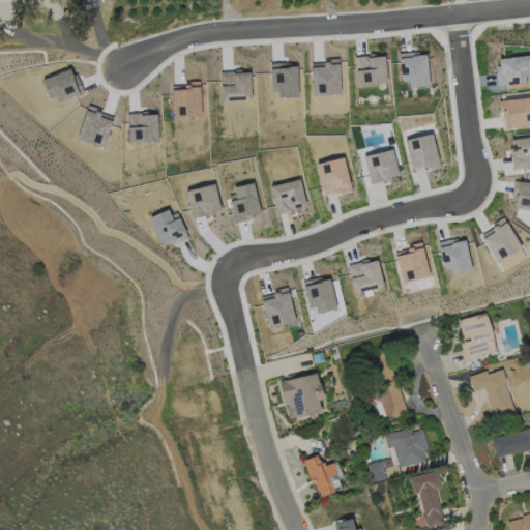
[(99,0),(101,5),(86,10),(82,0),(99,0)]
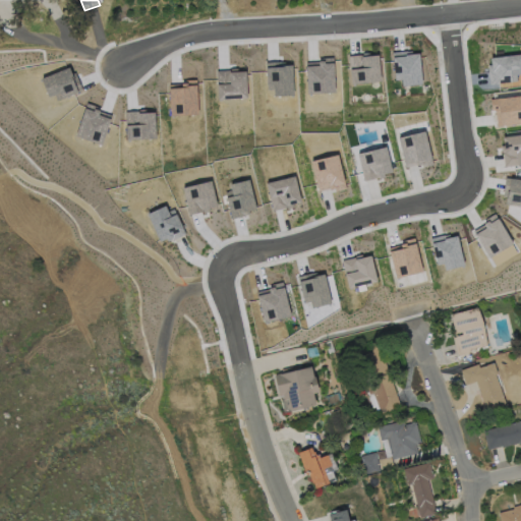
[(392,52),(393,83),(420,82),(419,51),(392,52)]
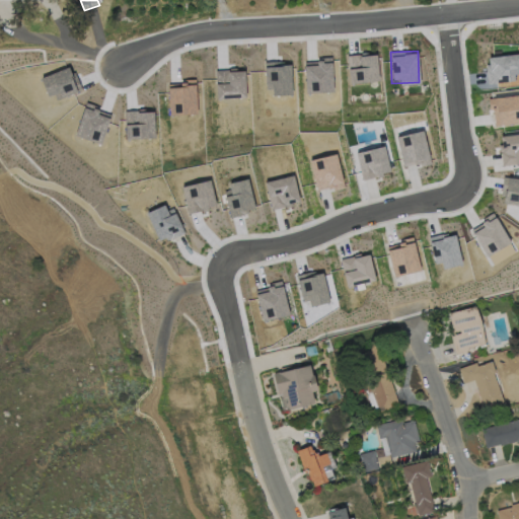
[(347,55),(348,82),(377,81),(376,54),(347,55)]
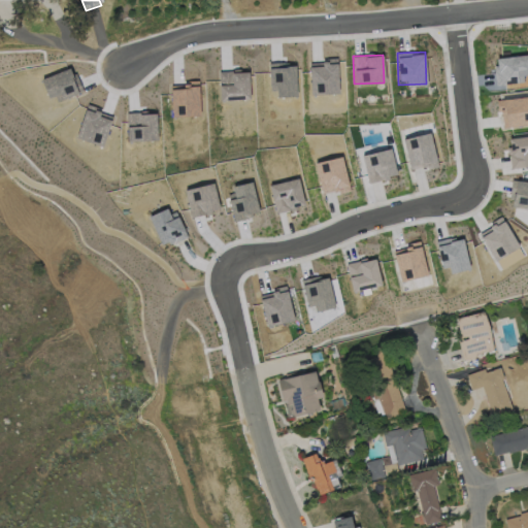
[(527,80),(527,79),(527,55),(496,56),(497,83),(527,80)]
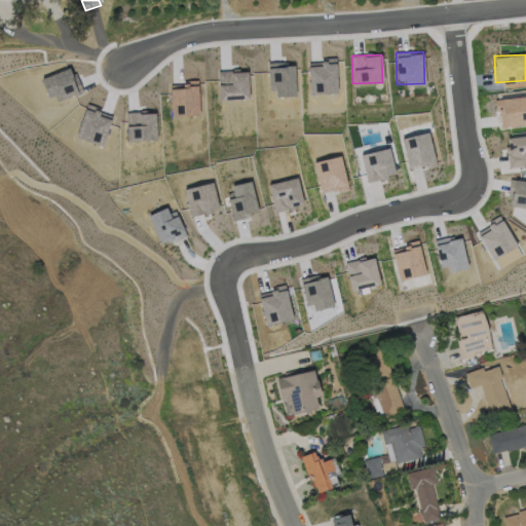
[(502,124),(525,121),(525,96),(500,99),(502,124)]
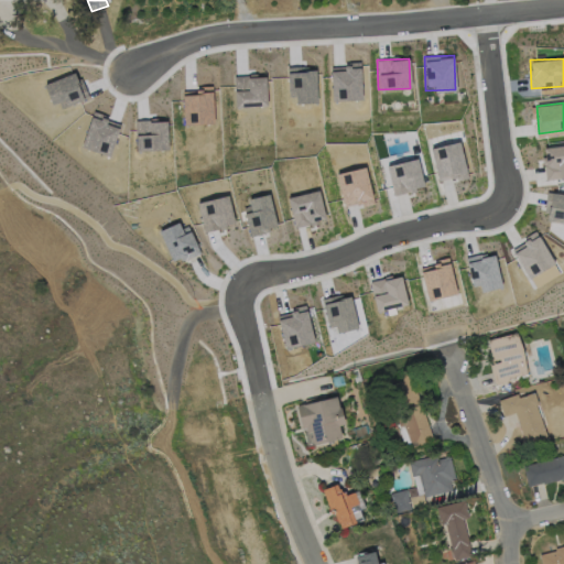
[(563,175),(563,144),(543,147),(543,164),(557,163),(557,176),(563,175)]
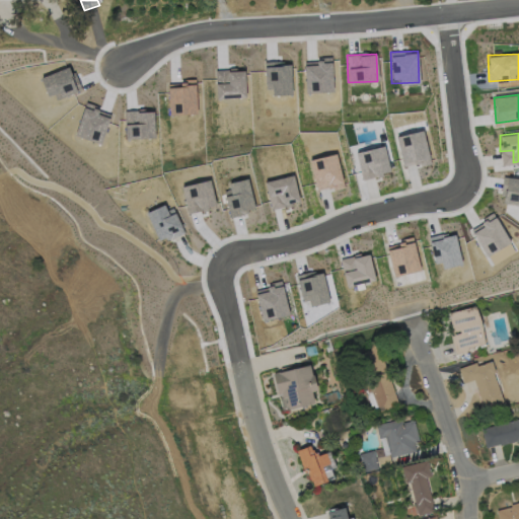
[(518,204),(518,190),(513,190),(512,194),(504,194),(503,203),(518,204)]
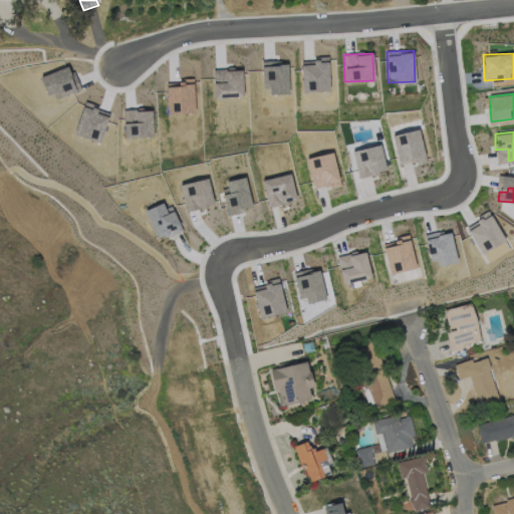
[(481,251),(501,242),(492,221),(477,228),(477,227),(471,230),(481,251)]
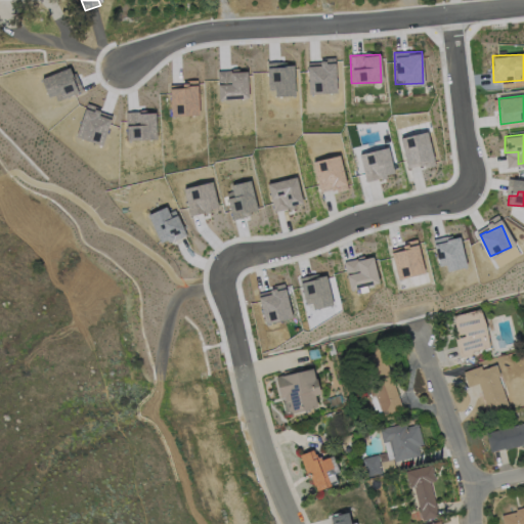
[(473,355),(461,358),(455,340),(460,339),(453,316),(480,310),(489,347),(472,352),(473,355)]
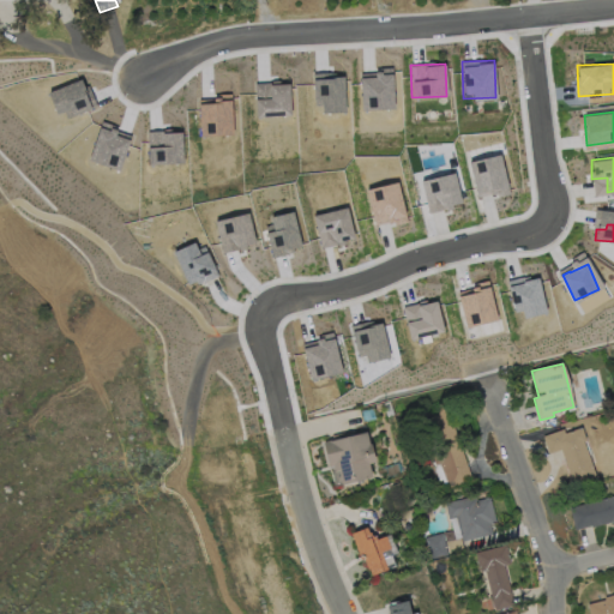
[(395,415),(387,417),(384,408),(386,407),(385,403),(390,401),(395,415)]
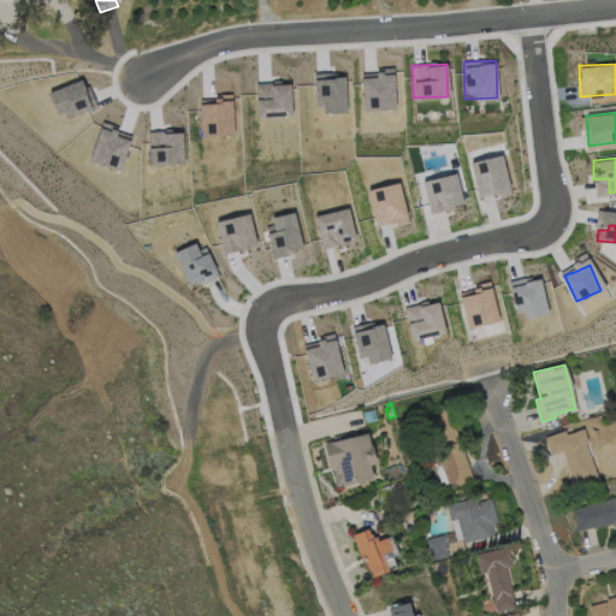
[(456,428),(474,481),(451,490),(442,465),(437,466),(421,424),(440,416),(443,409),(460,414),(456,428)]
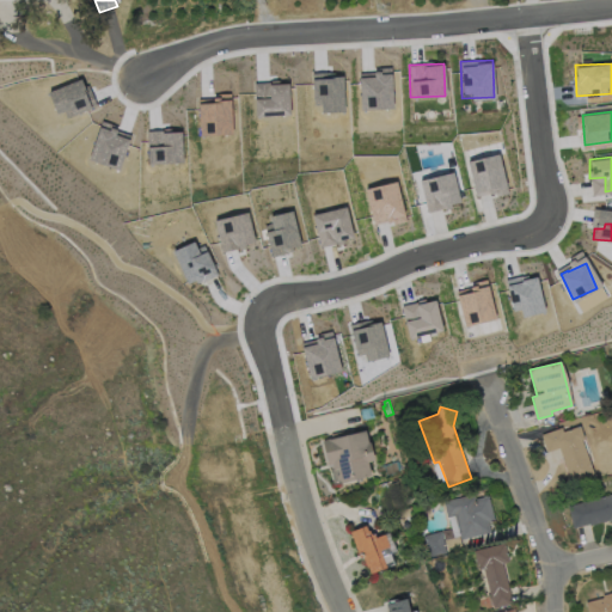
[(580,426),(585,439),(582,440),(594,475),(573,483),(560,448),(549,452),(542,435),(562,428),(563,432),(580,426)]
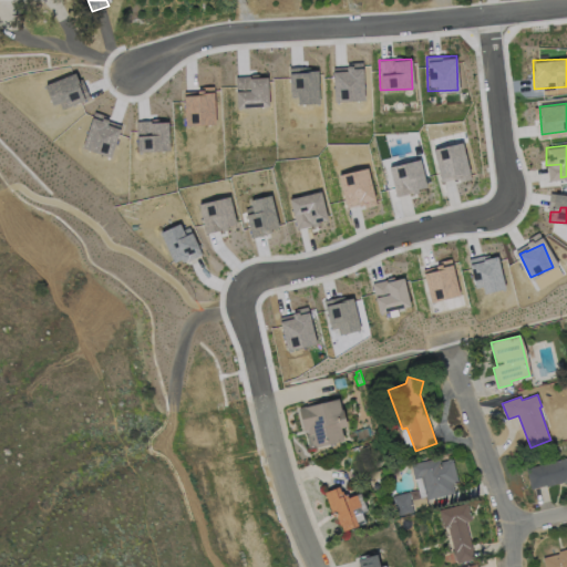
[(339,399),(341,410),(343,410),(347,426),(341,428),(344,441),(318,447),(313,444),(312,441),(315,437),(313,434),(310,435),(309,430),(305,431),(299,409),(305,406),(305,408),(339,399)]
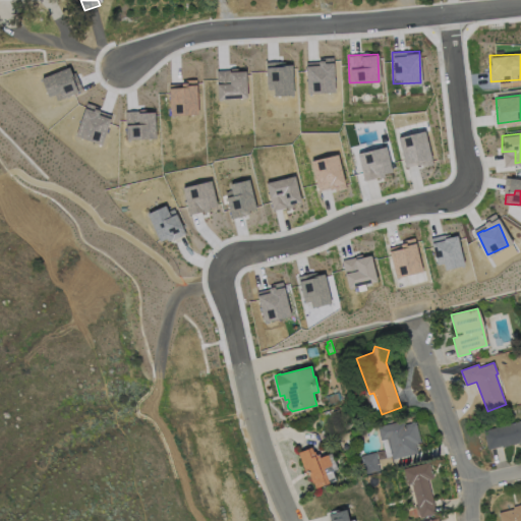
[(520,420),(520,449),(520,443),(503,448),(503,446),(488,450),(483,430),(520,420)]
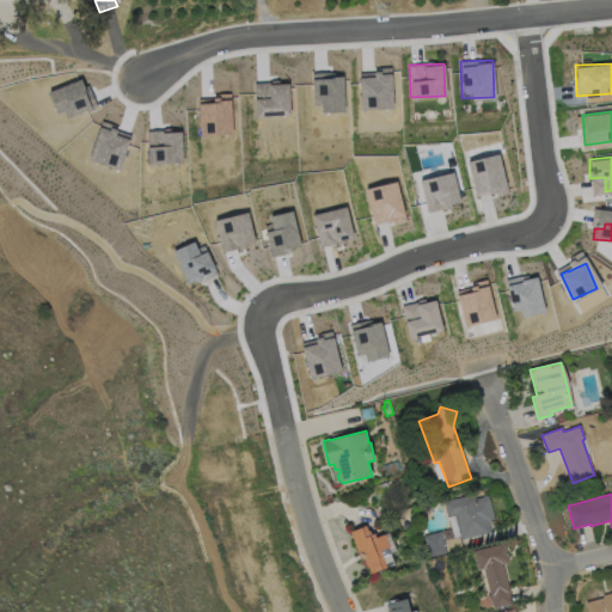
[(473,495),(475,502),(477,501),(476,499),(489,496),(495,521),(489,522),(491,532),(460,539),(456,515),(447,518),(444,502),(473,495)]
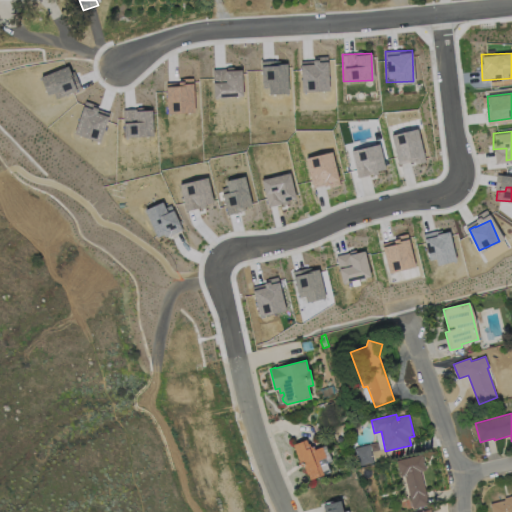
[(306,440),(308,444),(309,444),(310,447),(314,448),(314,450),(322,447),(326,457),(318,460),(324,475),(310,480),(308,475),(307,475),(304,467),(301,468),(293,445),(306,440)]
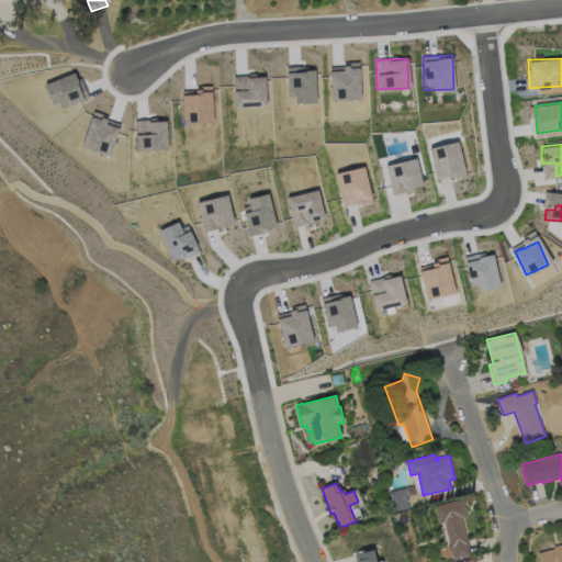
[(405,489),(409,508),(395,512),(393,501),(391,501),(389,492),(405,489)]
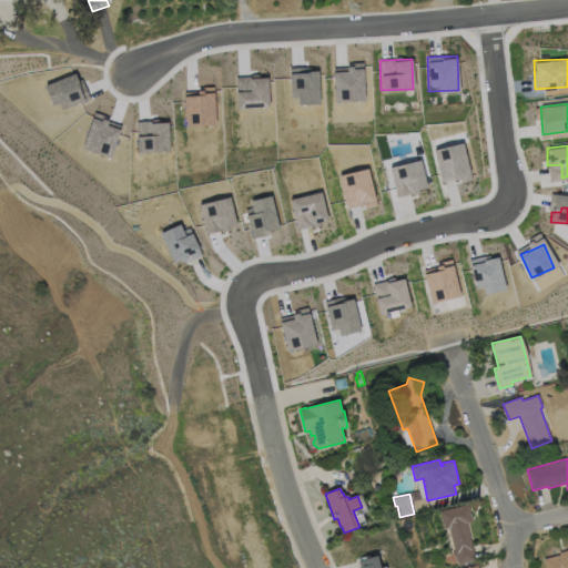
[(428,509),(415,513),(413,501),(426,498),(428,509)]
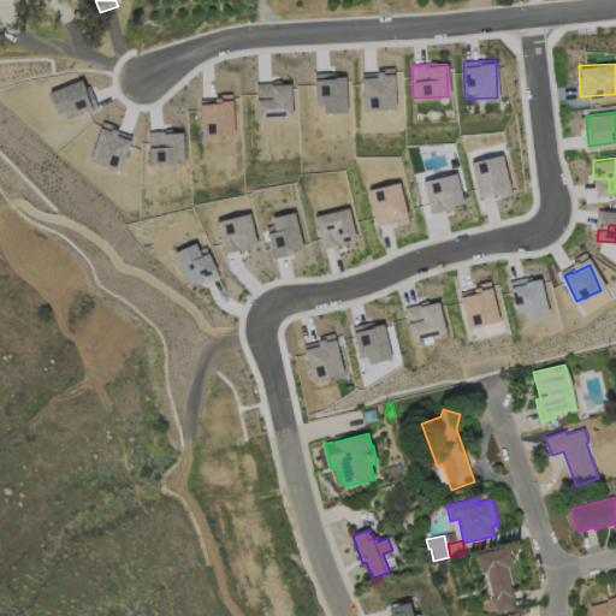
[(505,567),(516,608),(497,612),(487,572),(483,573),(478,555),(508,546),(513,566),(505,567)]
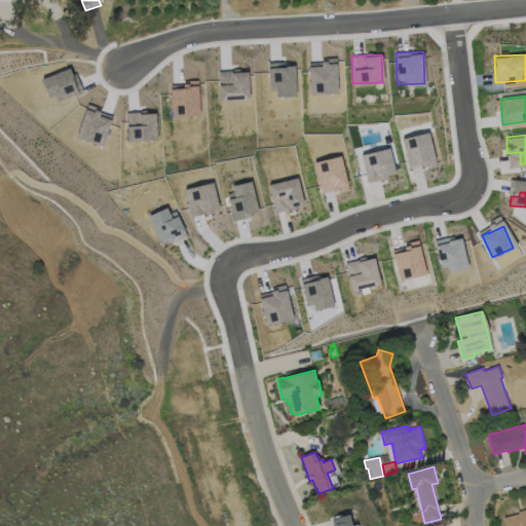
[(525,525),(505,525),(503,518),(519,514),(518,513),(525,510),(525,525)]
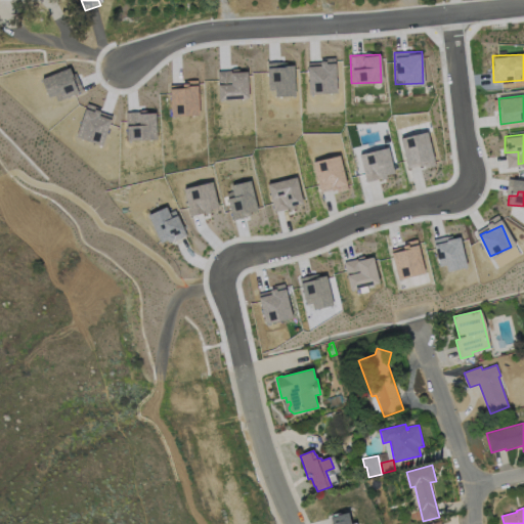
[(349,513),(351,523),(332,523),(331,517),(349,513)]
